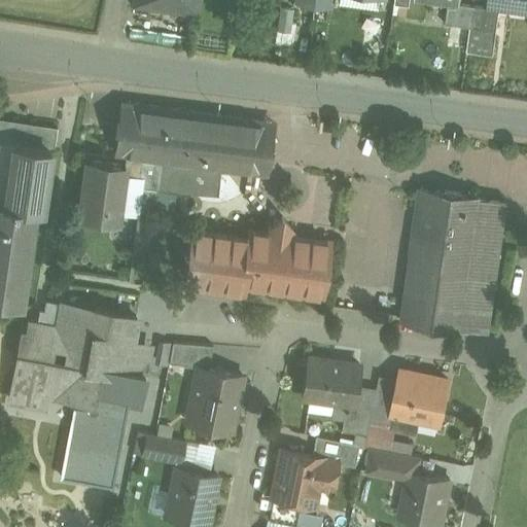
[(136,0),(135,5),(199,13),(201,0),(136,0)]
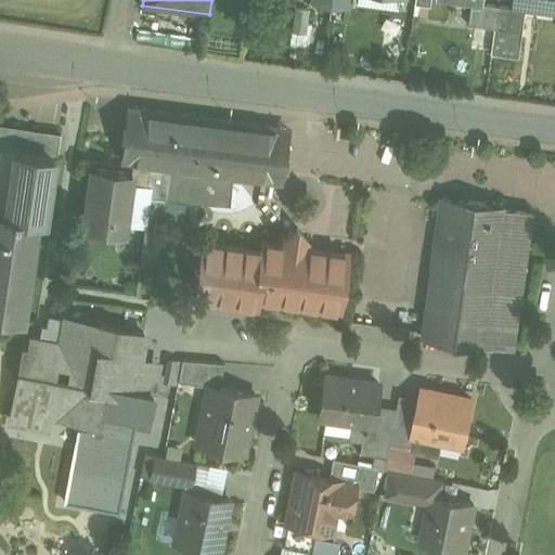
[(348,0),(332,0),(332,7),(347,9),(348,0)]
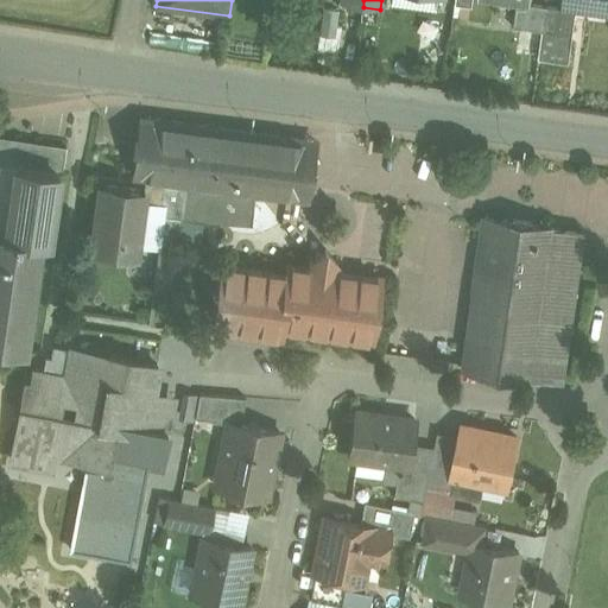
[(563,10),(545,7),(542,32),(574,37),(576,17),(577,5),(563,2),(563,10)]
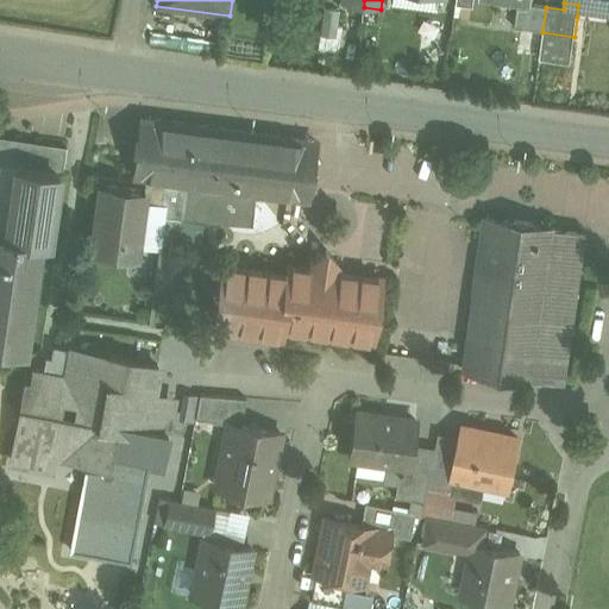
[(525,10),(516,8),(514,29),(542,32),(546,7),(526,5),(525,10)]
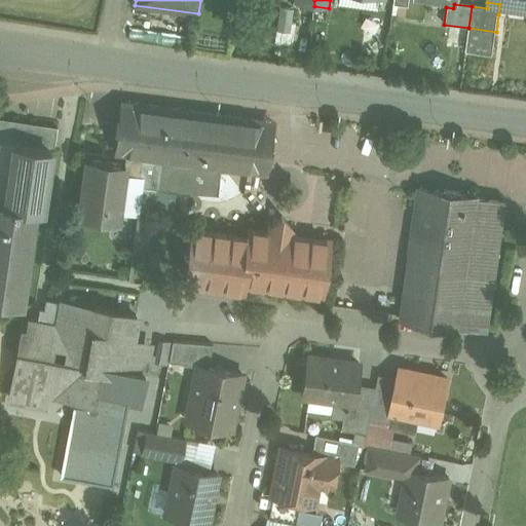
[(275,33),(286,35),(290,9),(279,7),(275,33)]
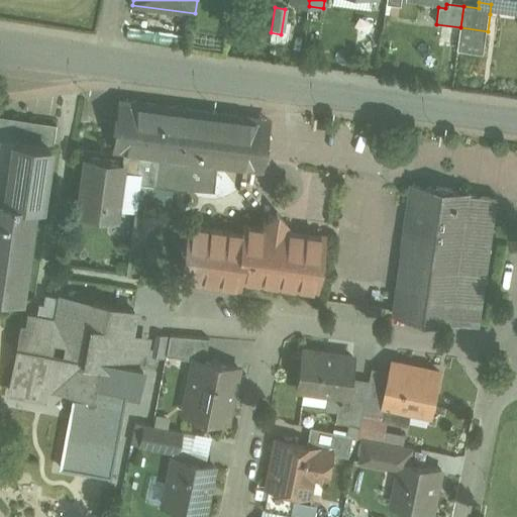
[(262,119),(132,102),(128,133),(117,132),(115,150),(124,151),(123,162),(122,171),(140,174),(126,276),(140,278),(152,186),(214,191),(216,174),(239,177),(241,168),(254,169),(262,119)]
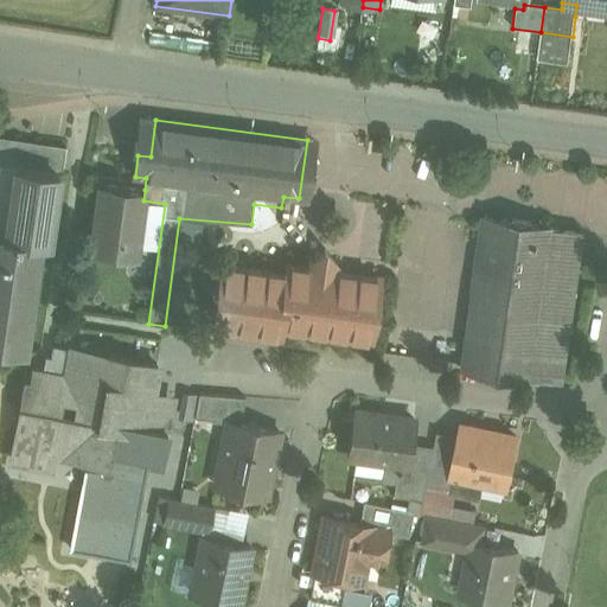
[(18,166),(0,163),(0,346),(24,350),(39,240),(49,241),(58,172),(18,166)]
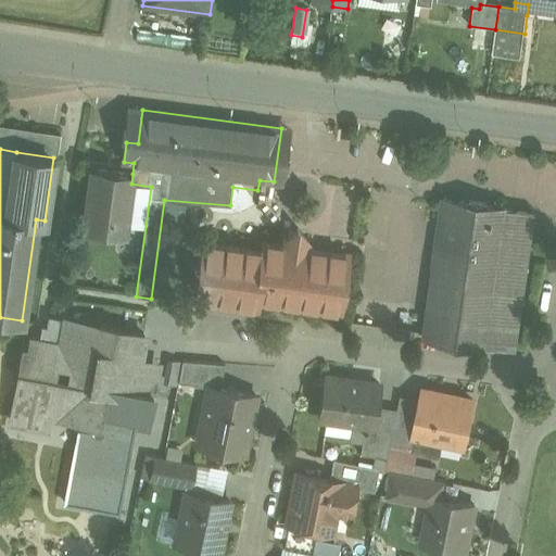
[(133,174),(92,168),(85,230),(124,236),(131,184),(133,174)]
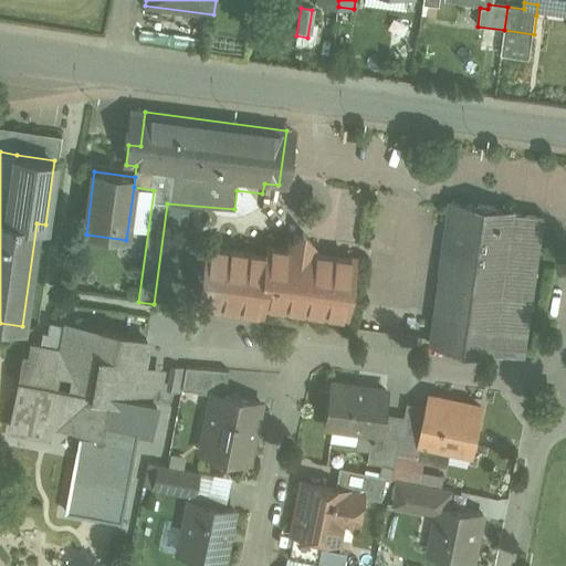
[(522,213),(452,203),(432,344),(502,354),(502,352),(524,355),(543,219),(522,216),(522,213)]
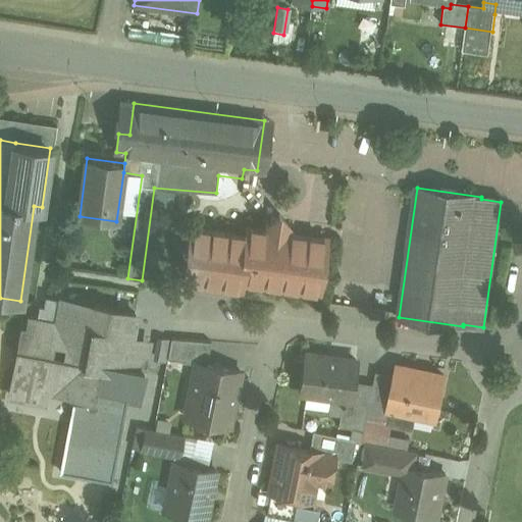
[(281,216),(267,226),(266,231),(248,228),(247,237),(192,228),(189,247),(189,248),(189,252),(184,254),(188,258),(187,261),(187,262),(184,281),(242,290),(243,281),(319,293),(322,274),(323,273),(322,273),(323,270),(327,267),(323,263),(324,260),(325,259),(324,259),(327,241),(291,235),(291,229),(281,216)]
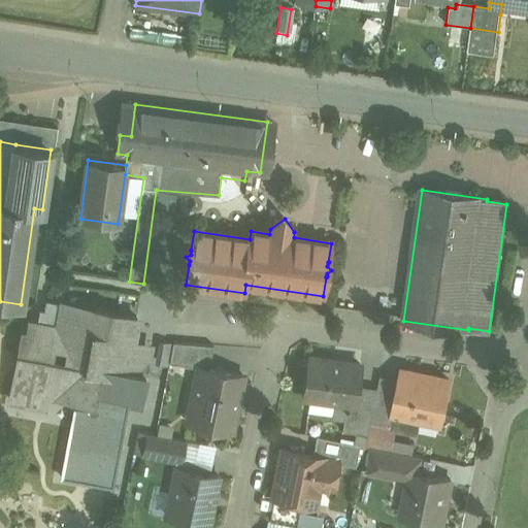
[(137,318),(46,300),(44,310),(40,309),(37,324),(30,323),(28,335),(23,334),(10,399),(44,406),(46,394),(95,403),(97,393),(108,395),(108,399),(139,405),(150,355),(131,352),(137,318)]
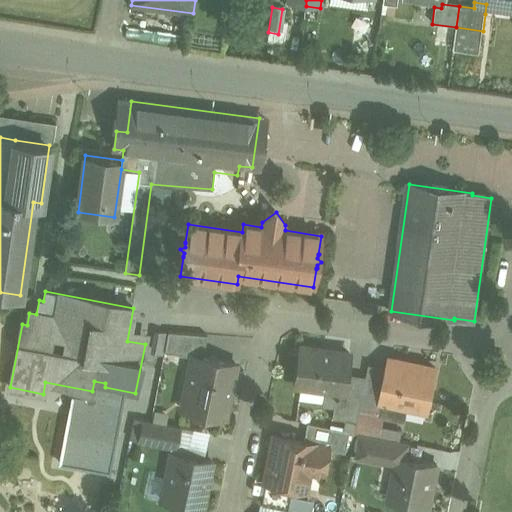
[(207,335),(168,332),(165,352),(192,357),(192,356),(203,358),(207,335)]
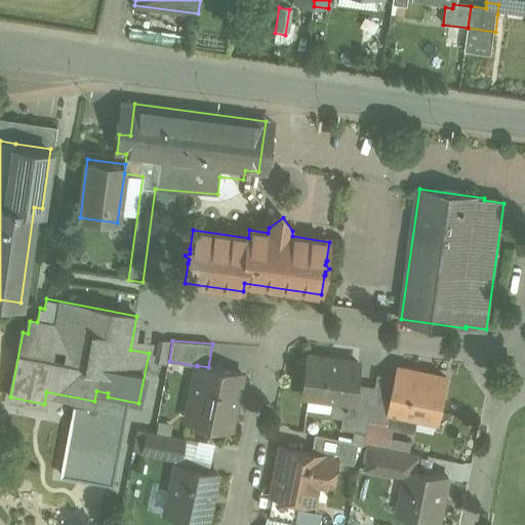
[(358,363),(309,356),(303,396),(345,402),(352,403),(354,389),(358,363)]
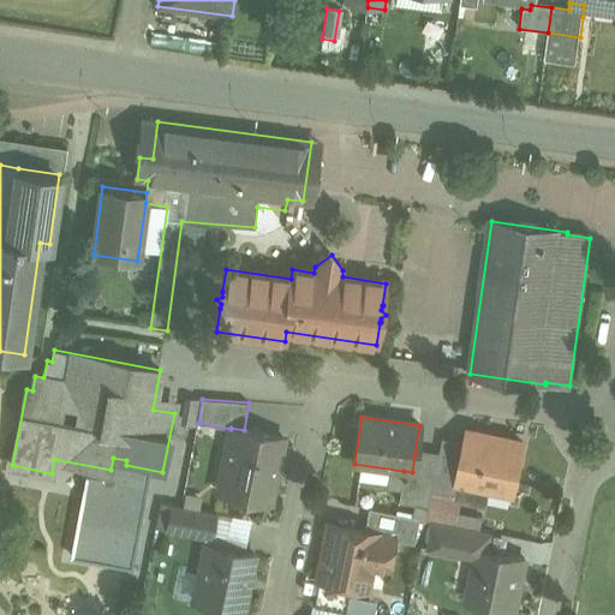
[(244,430),(231,428),(231,429),(219,490),(270,501),(285,439),(244,430)]
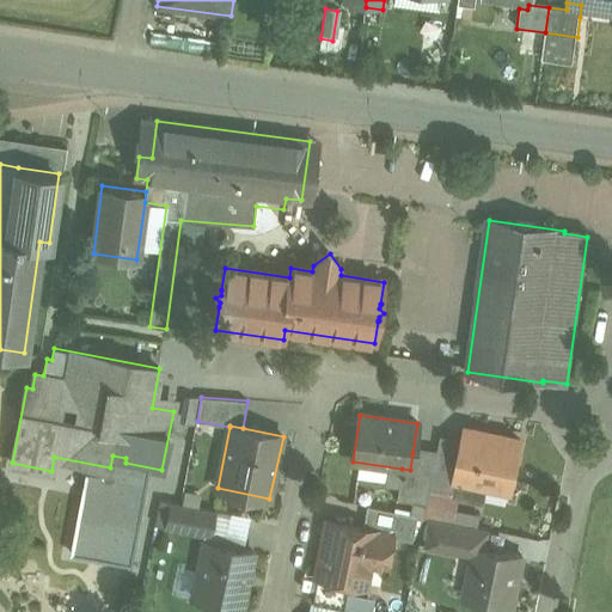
[(521,441),(466,430),(464,440),(457,479),(458,479),(510,491),(521,441)]
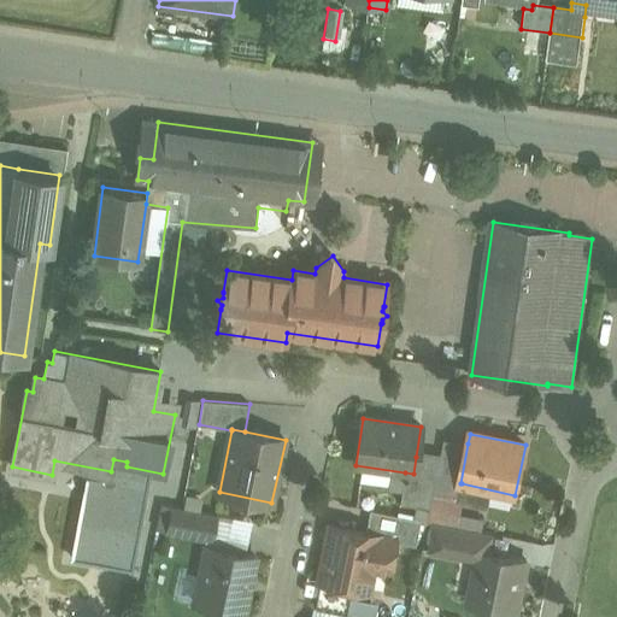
[(468,444),(445,439),(440,460),(434,491),(459,497),(462,483),(460,483),(468,444)]
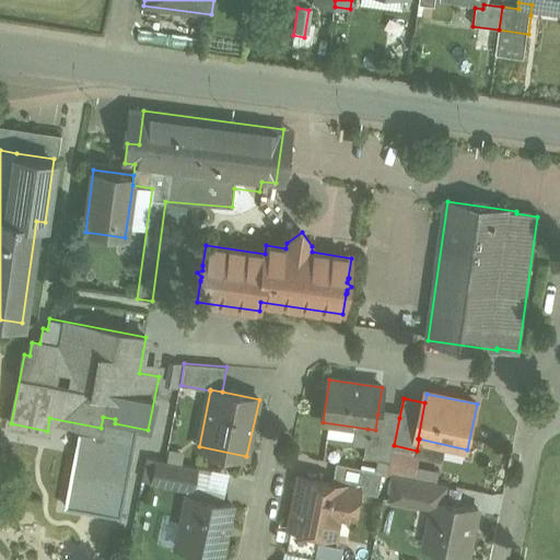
[(399,418),(377,415),(375,430),(368,429),(363,457),(391,461),(394,445),(399,418)]
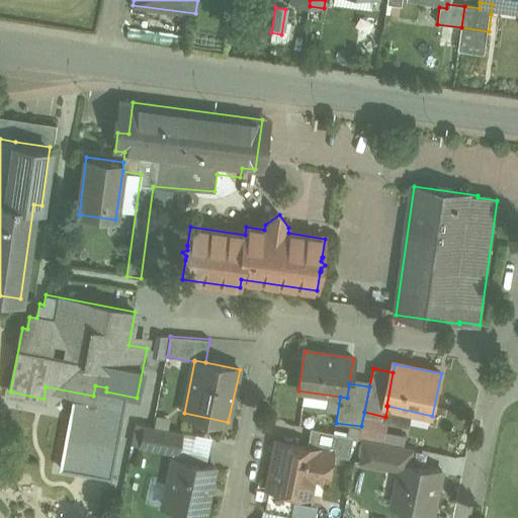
[(181,432),(145,425),(141,446),(176,453),(181,432)]
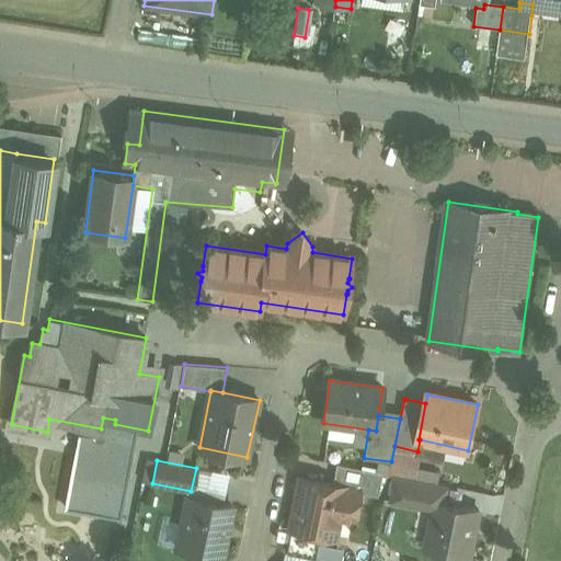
[(382,472),(336,464),(333,485),(358,490),(358,492),(378,495),(382,472)]
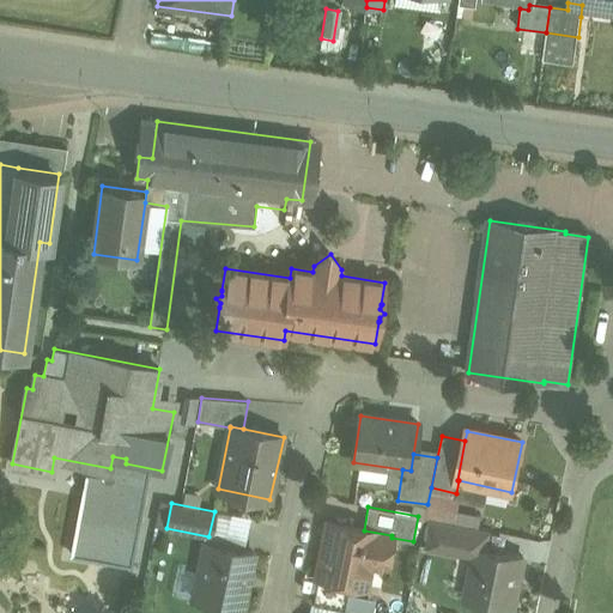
[(491,530),(450,522),(444,551),(474,557),(477,548),(486,550),(491,530)]
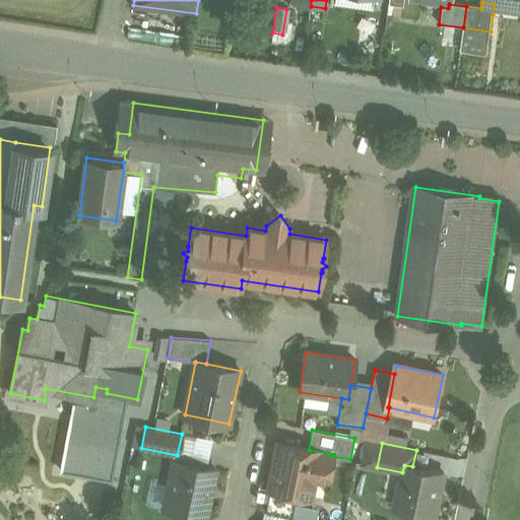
[(309,450),(278,444),(269,490),(310,498),(315,473),(328,475),(332,456),(332,454),(309,450)]
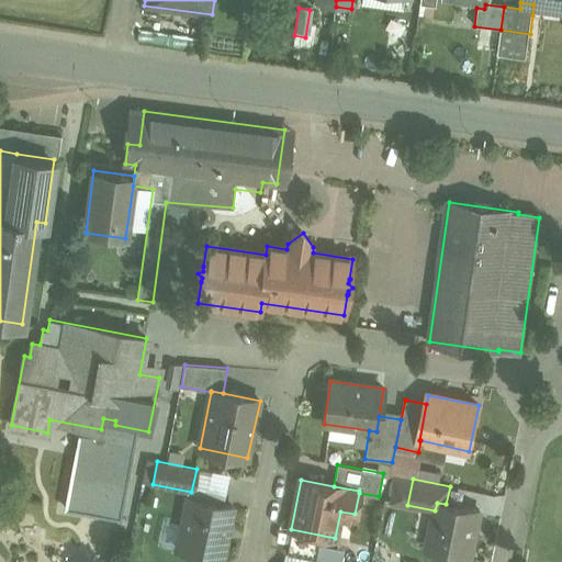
[(233,507),(189,497),(178,549),(222,559),(233,507)]
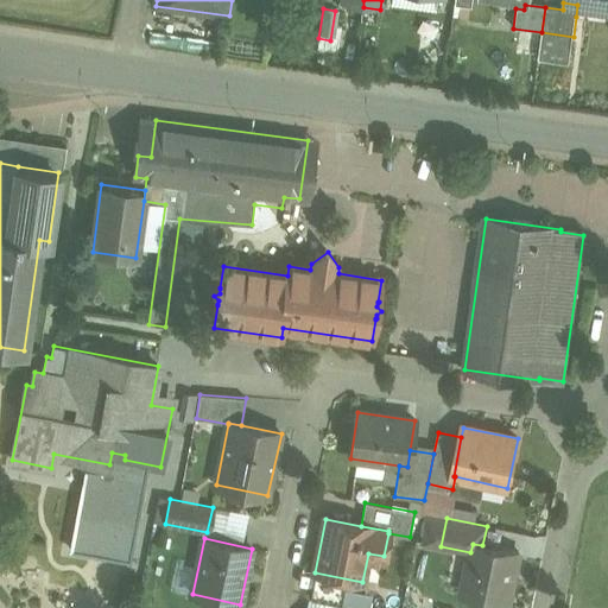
[(482,545),(473,544),(470,552),(463,593),(510,602),(513,580),(512,580),(517,555),(519,555),(519,552),(482,545)]
